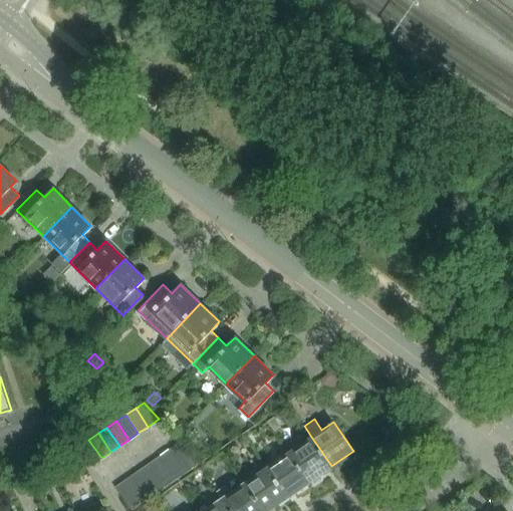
[(331,466),(311,437),(289,452),(309,482),(331,466)]
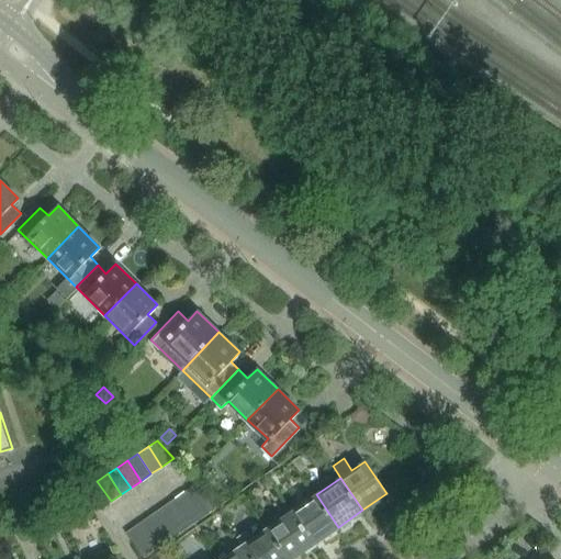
[(97,481),(85,490),(99,509),(111,501),(97,481)]
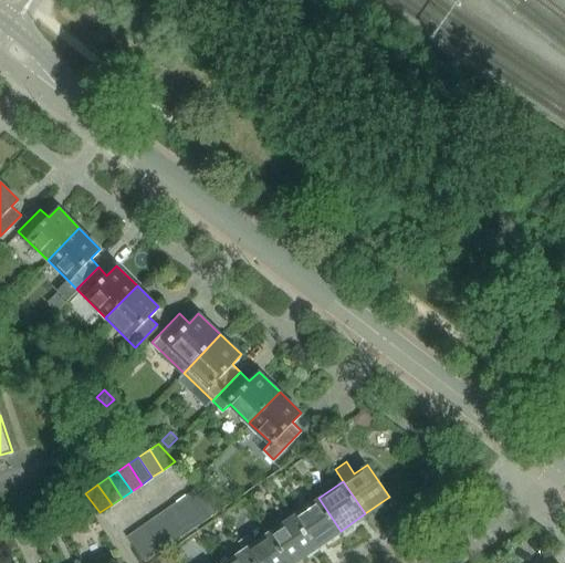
[(211,506),(195,487),(186,493),(199,513),(211,506)]
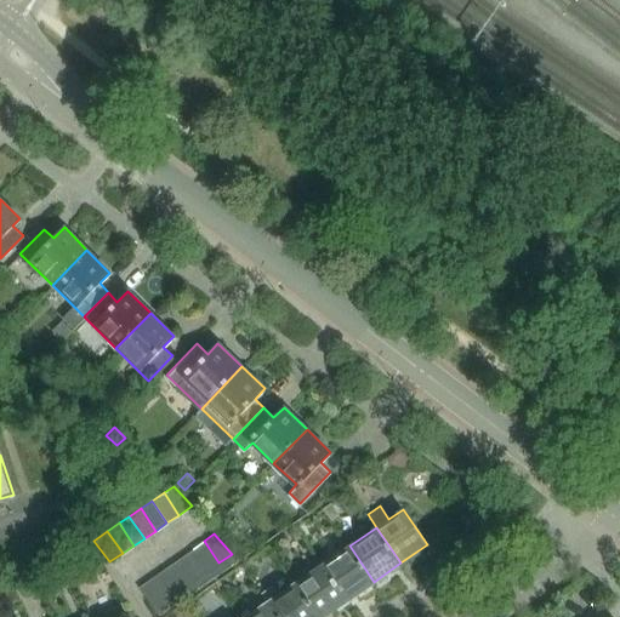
[(219,563),(204,541),(193,548),(209,570),(219,563)]
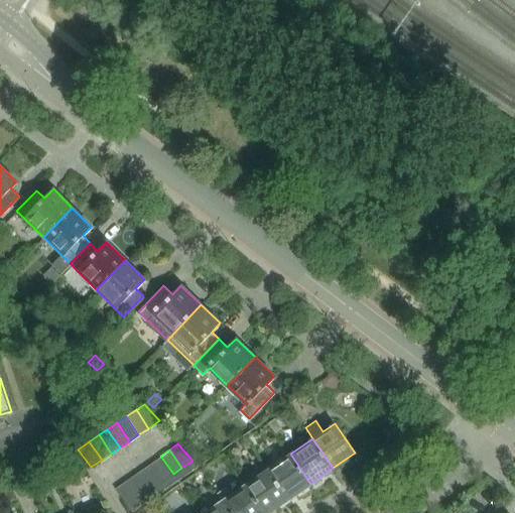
[(290,454),(267,470),(287,499),(310,484),(290,454)]
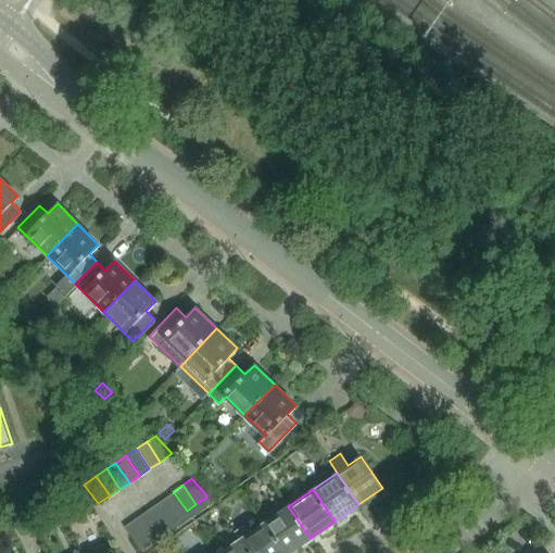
[(187,511),(173,491),(164,498),(177,517),(187,511)]
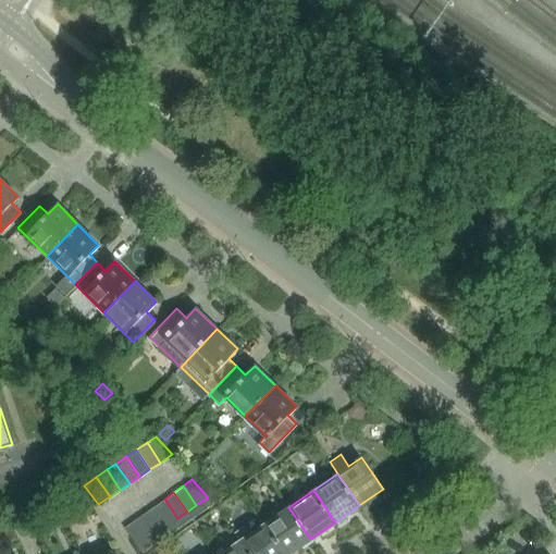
[(83,505),(77,495),(68,500),(72,509),(83,505)]
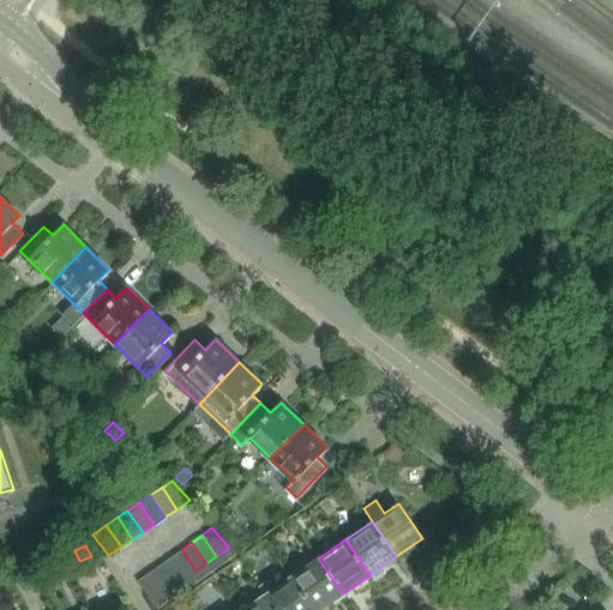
[(196,571),(181,549),(170,556),(186,578),(196,571)]
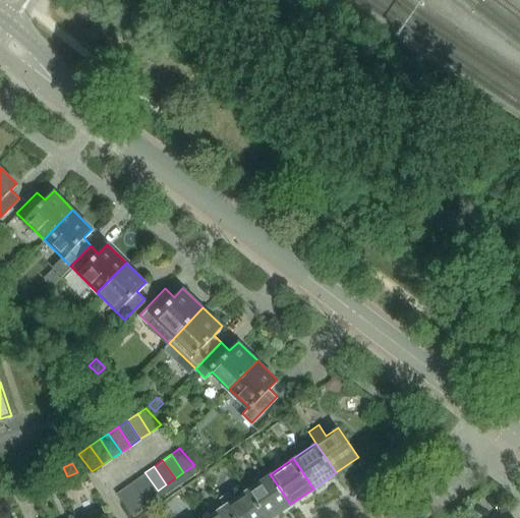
[(53,471),(58,482),(65,479),(61,468),(53,471)]
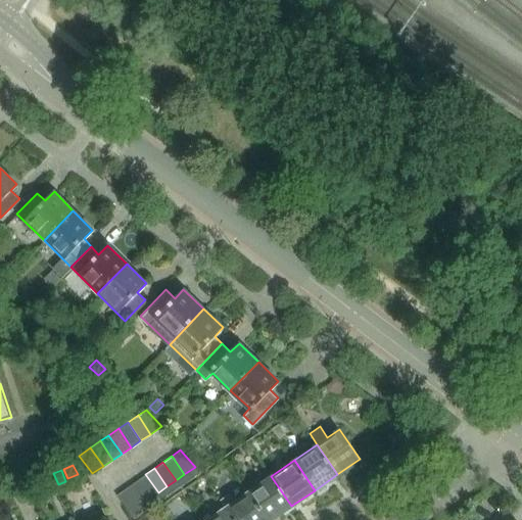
[(58,484),(53,473),(46,477),(51,487),(58,484)]
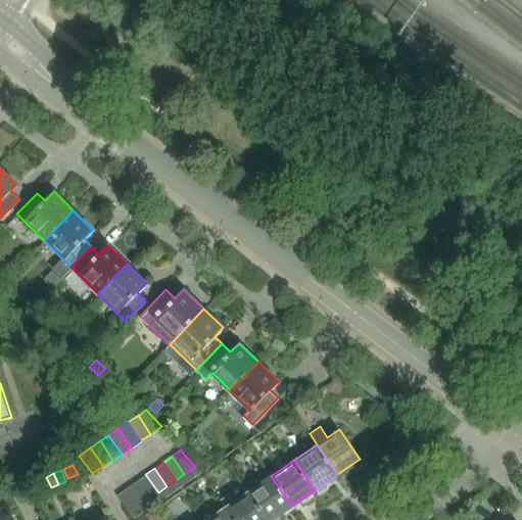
[(158,492),(145,474),(137,480),(149,499),(158,492)]
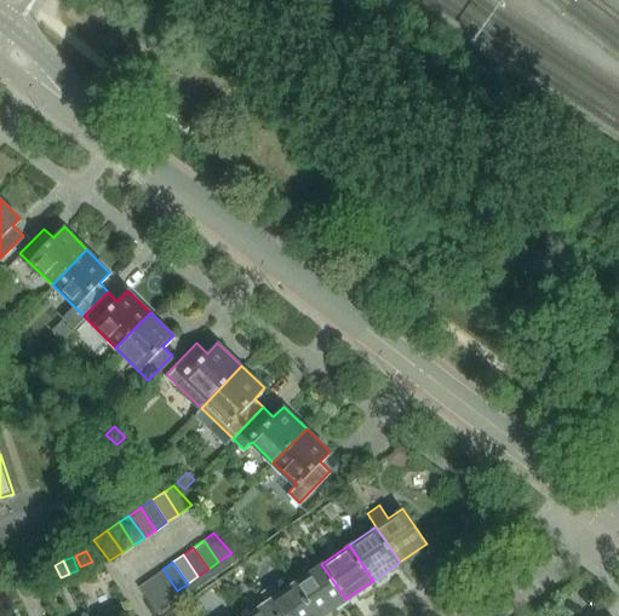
[(321,615),(345,599),(321,564),(294,582),(317,615),(321,615)]
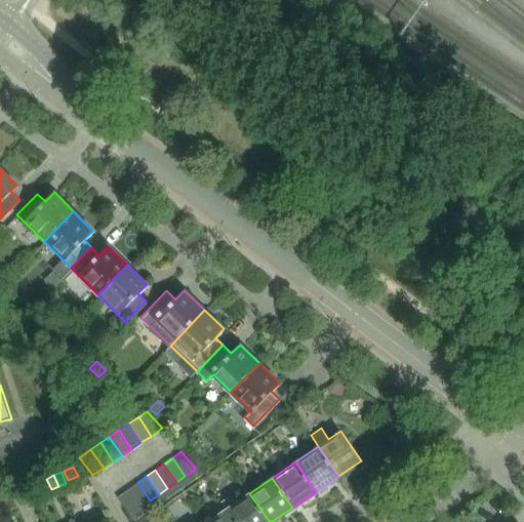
[(150,500),(137,482),(128,488),(140,507),(150,500)]
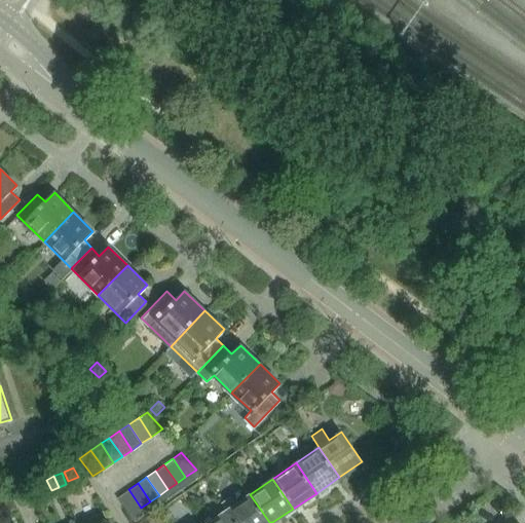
[(141,508),(128,489),(117,496),(130,515),(141,508)]
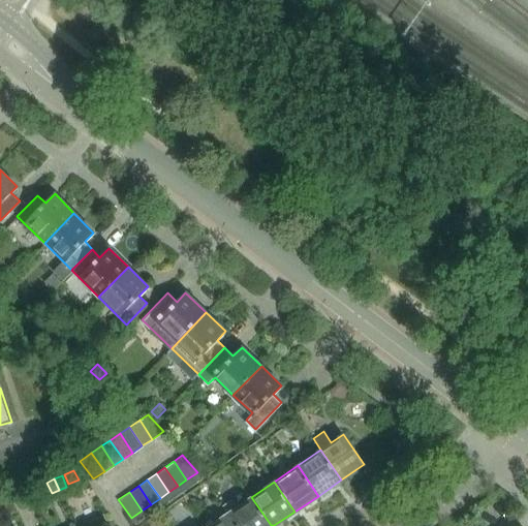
[(221,502),(228,513),(238,525),(271,525),(251,497),(239,506),(231,496),(221,502)]
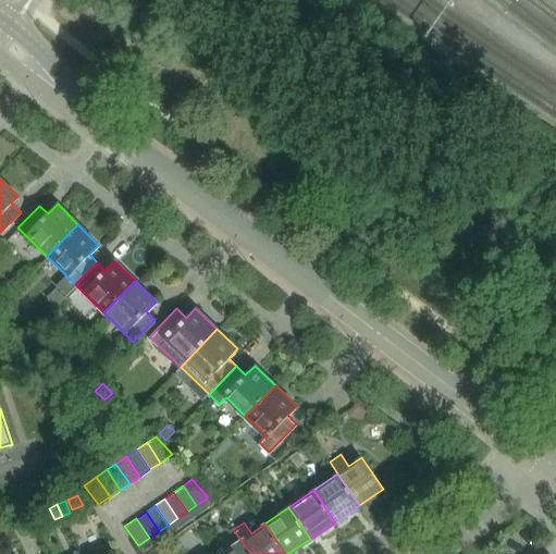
[(3,530),(9,541),(16,537),(11,526),(3,530)]
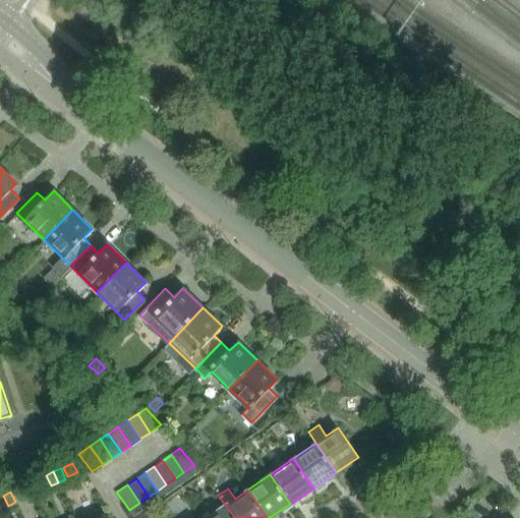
[(8,506),(3,496),(0,497),(0,510),(8,506)]
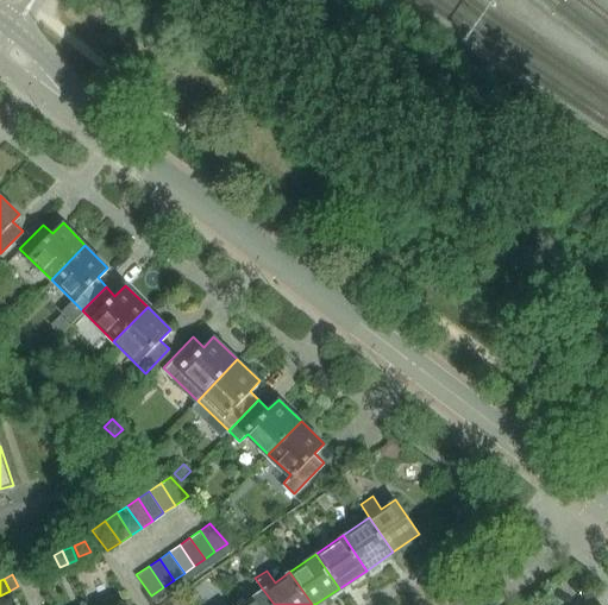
[(274,604),(263,590),(240,604),(274,604)]
